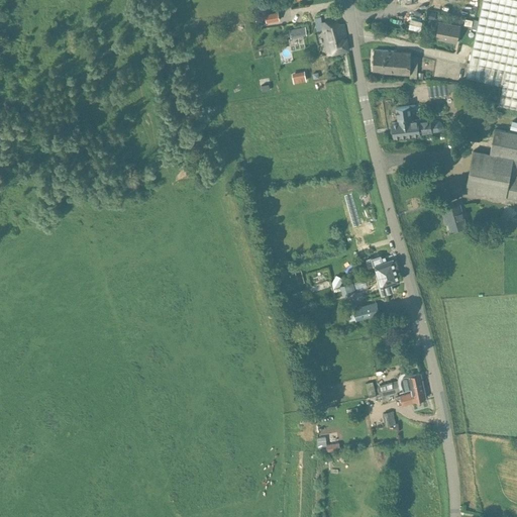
[(516,0),(483,0),(468,77),(503,84),(499,104),(516,107),(516,0)]
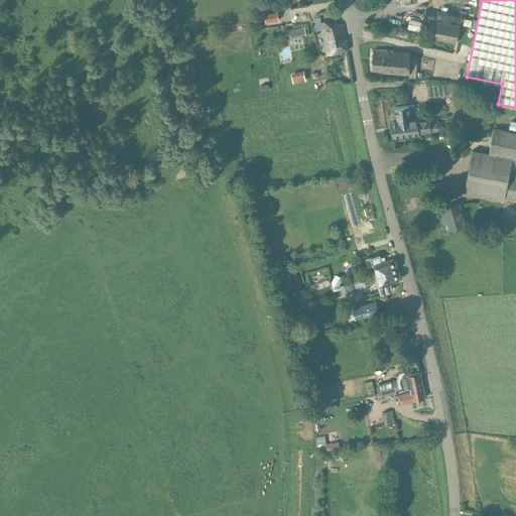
[(277,12),(264,14),(266,22),(279,20),(277,12)]
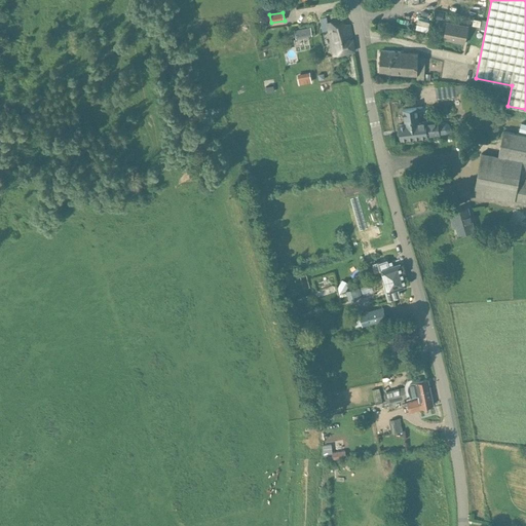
[(467,27),(447,23),(444,40),(464,44),(467,27)]
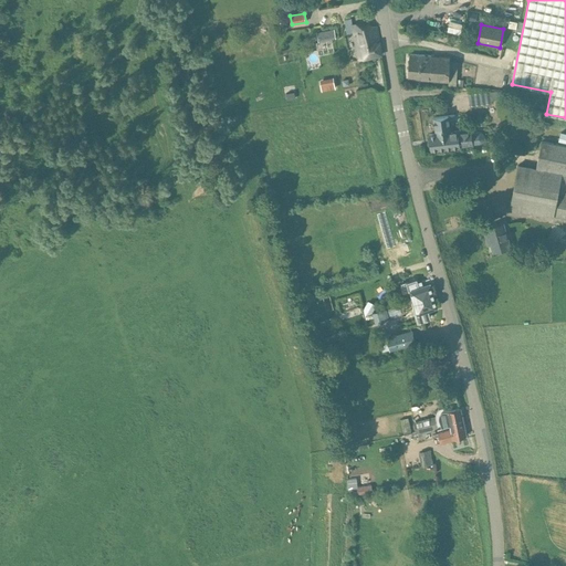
[(354,31),(359,59),(381,56),(379,42),(378,42),(377,27),(354,31)]
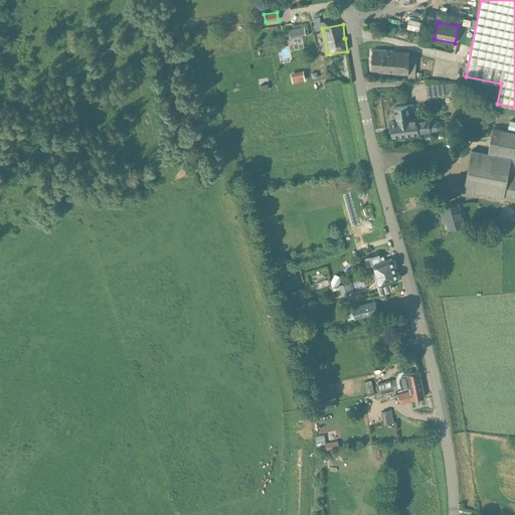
[(290,38),(306,34),(304,25),(288,28),(290,38)]
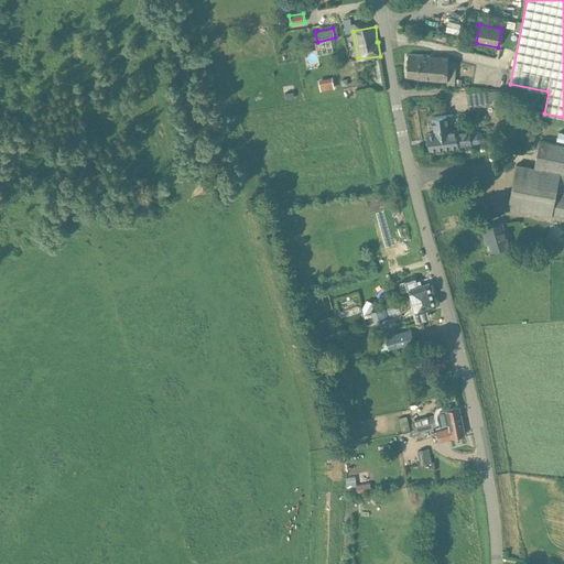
[(409,54),(408,79),(447,80),(448,57),(409,54)]
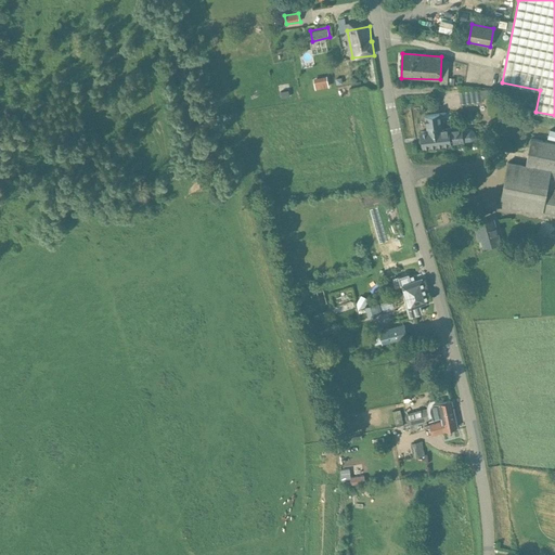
[(315,89),(328,87),(327,76),(313,78),(315,89)]
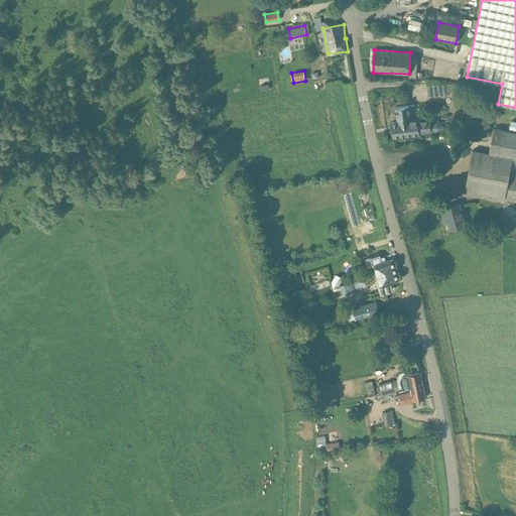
[(447,83),(426,86),(428,98),(449,95),(447,83)]
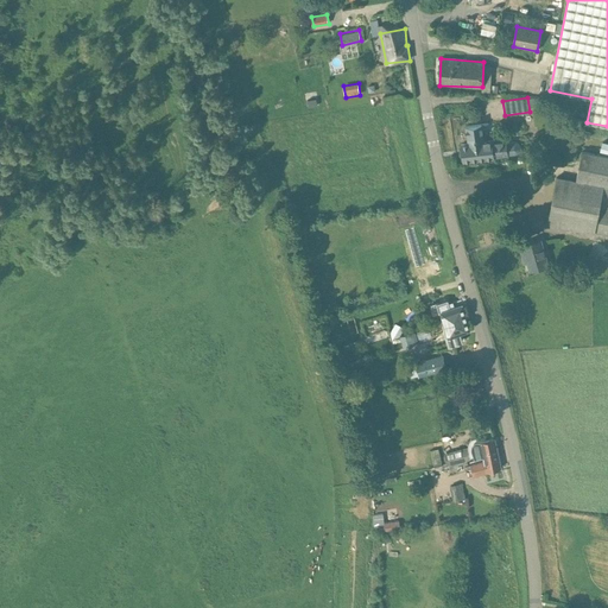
[(461,145),(463,162),(494,158),(517,154),(519,152),(520,150),(520,147),(520,145),(517,143),(513,143),(506,143),(506,139),(483,143),(482,125),(467,127),(469,144),(461,145)]
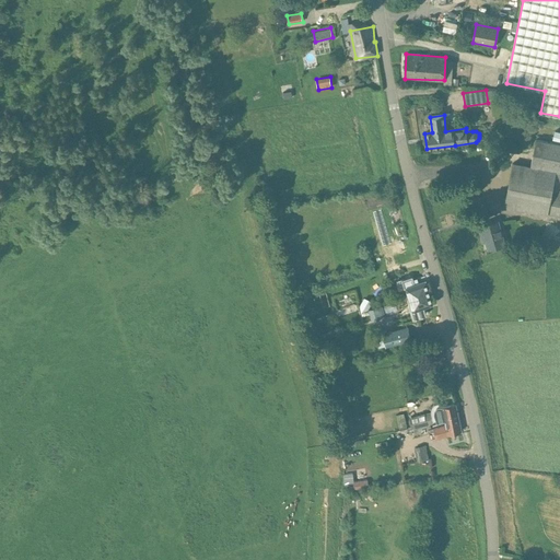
[(548,214),(559,217),(559,143),(536,139),(531,166),(513,163),(504,207),(548,214)]
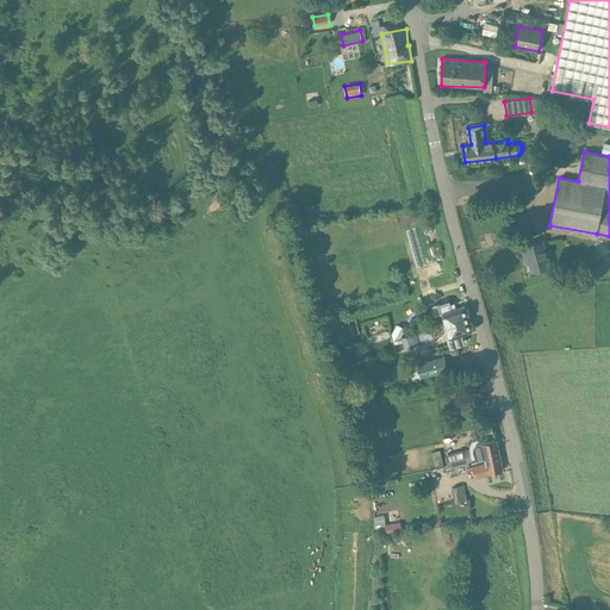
[(527,256),(531,272),(551,267),(543,241),(521,247),(524,256),(527,256)]
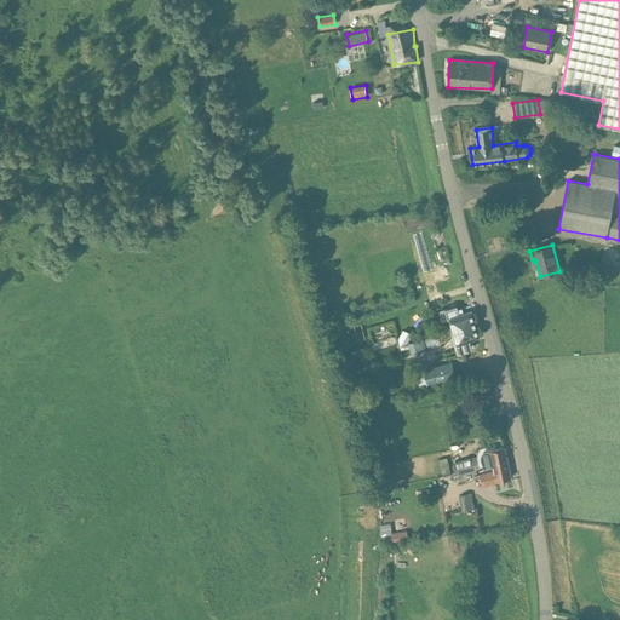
[(431,332),(432,337),(442,333),(454,329),(454,332),(465,328),(464,325),(475,322),(472,310),(464,313),(463,308),(458,309),(458,306),(440,311),(443,321),(451,319),(453,326),(431,332)]
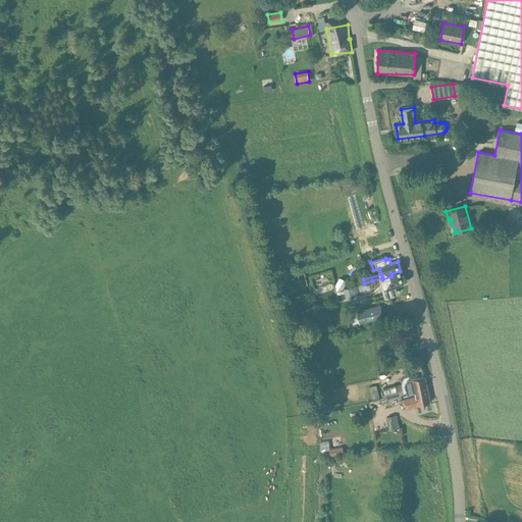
[(381,282),(385,298),(397,294),(396,285),(404,283),(400,271),(390,273),(392,276),(382,279),(382,277),(372,280),(373,284),(381,282)]
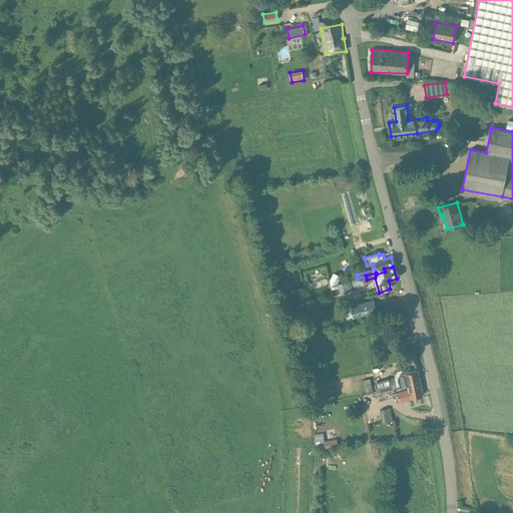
[(334,273),(330,283),(337,285),(341,275),(334,273)]
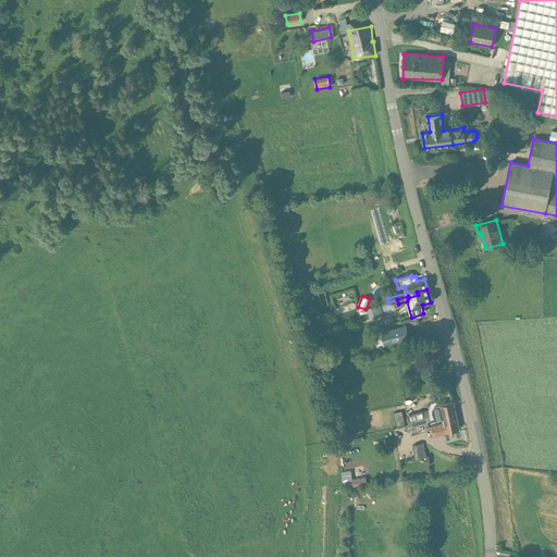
[(379,318),(375,307),(367,309),(370,320),(379,318)]
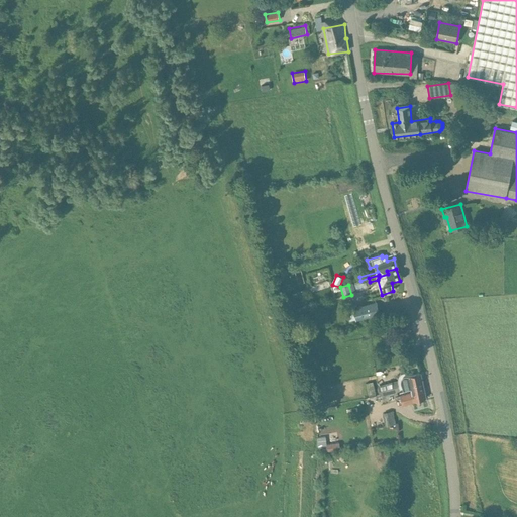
[(353,308),(356,319),(380,313),(378,303),(353,308)]
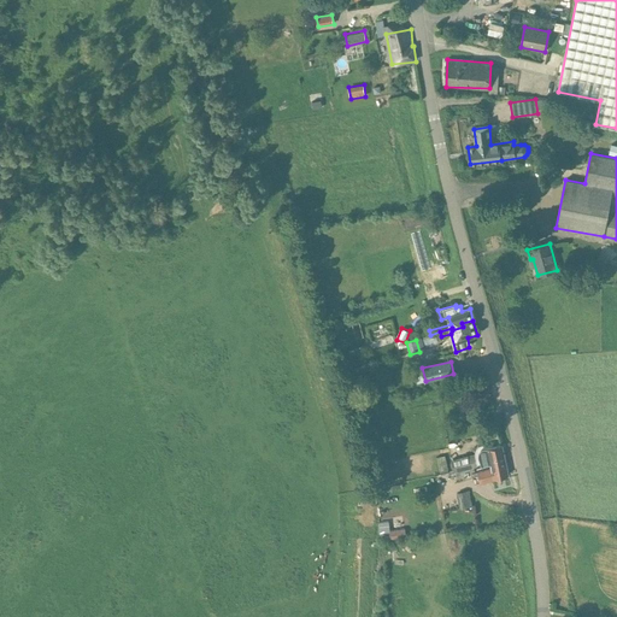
[(487,464),(506,460),(503,445),(489,447),(486,446),(485,442),(483,444),(482,444),(481,444),(480,445),(479,446),(477,447),(476,448),(476,450),(476,451),(475,451),(475,452),(475,453),(475,454),(453,459),(454,468),(456,470),(487,464)]
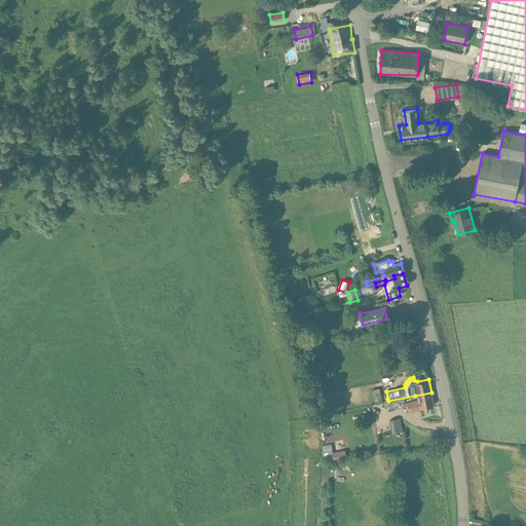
[(380,388),(373,389),(375,403),(382,402),(380,388)]
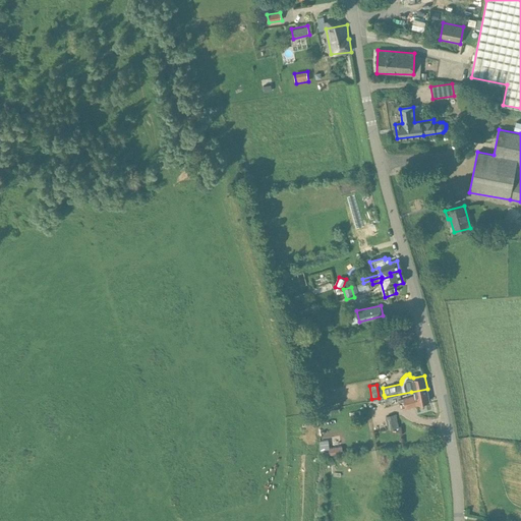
[(429,401),(427,389),(411,392),(411,395),(401,397),(402,406),(429,401)]
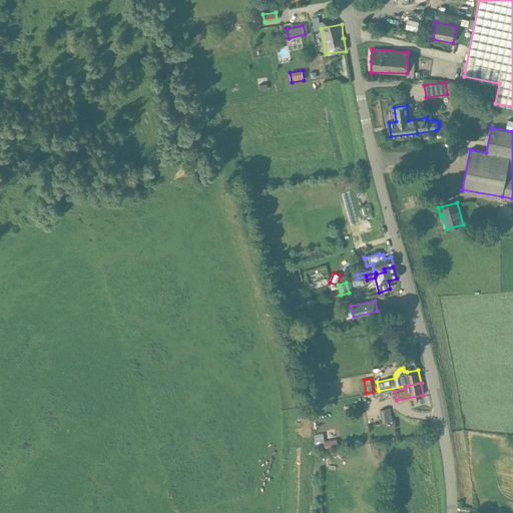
[(393,421),(390,408),(380,410),(382,423),(393,421)]
